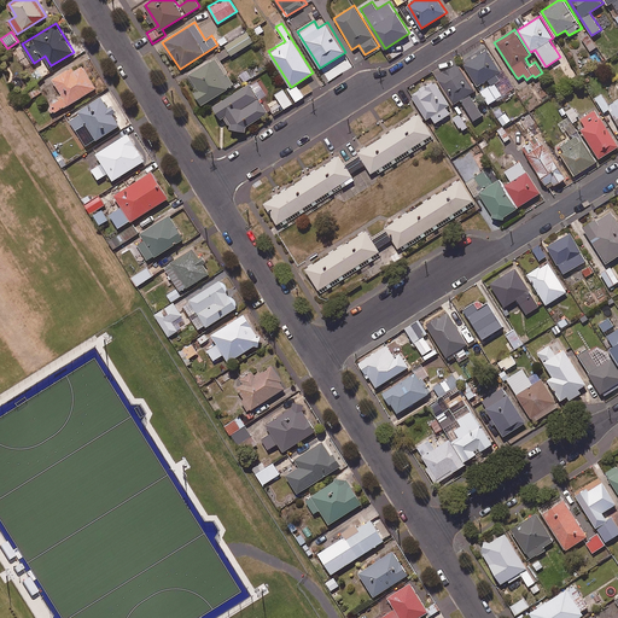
[(231,53),(232,54),(251,42),(246,33),(226,45),(228,48),(217,54),(215,56),(187,74),(198,89),(194,92),(203,104),(234,83),(220,60),(231,53)]
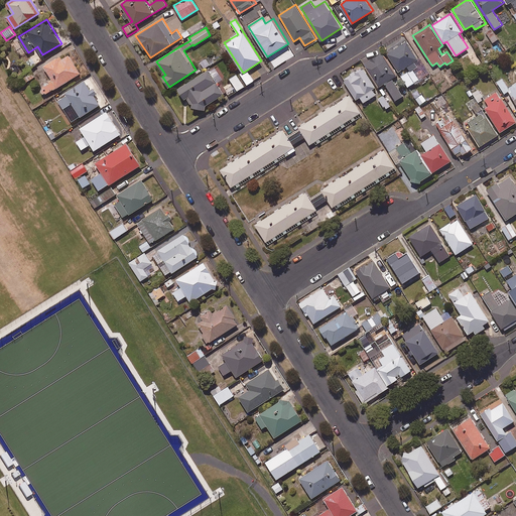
[(492,27),(486,31),(492,42),(498,39),(492,27)]
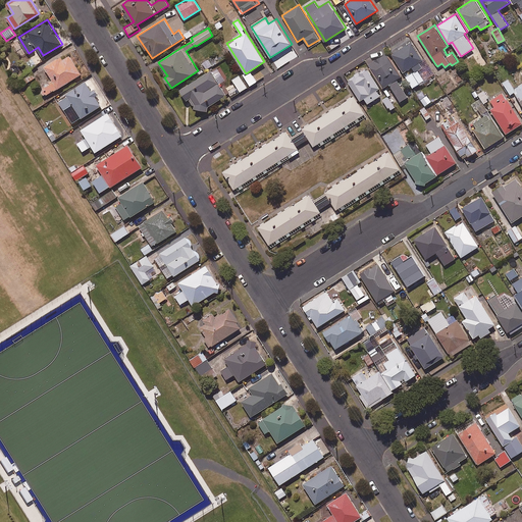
[(426,65),(412,41),(393,53),(404,71),(412,66),(415,71),(426,65)]
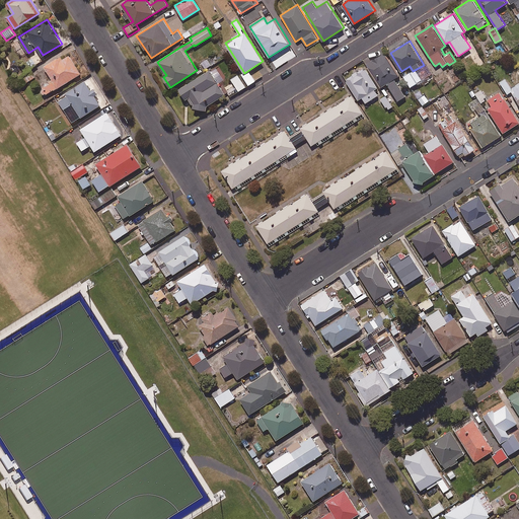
[(81,73),(67,51),(44,65),(53,80),(43,86),(48,93),(81,73)]
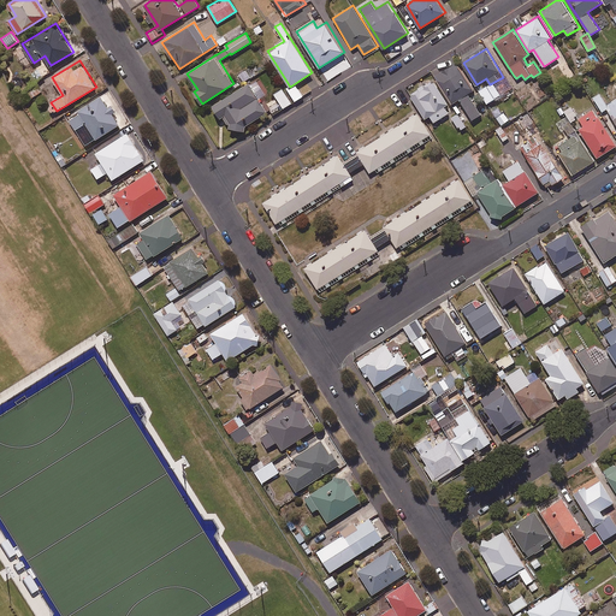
[(474,89),(457,63),(436,75),(452,102),(460,99),(473,119),(481,114),(468,93),(474,89)]
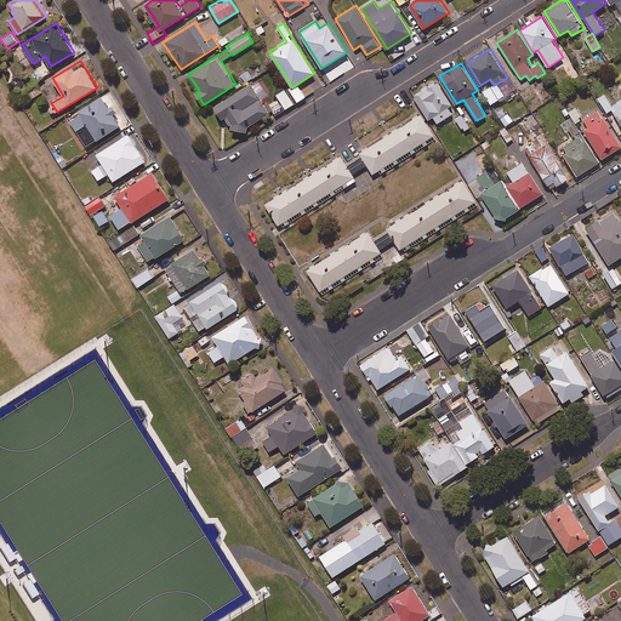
[(428,119),(433,115),(438,123),(453,113),(448,106),(451,102),(437,80),(414,97),(428,119)]
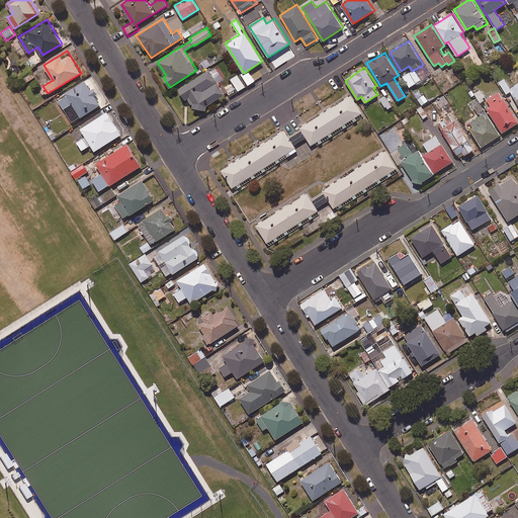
[(197,110),(200,108),(202,111),(208,106),(207,104),(226,93),(209,69),(179,88),(185,98),(188,95),(197,110)]
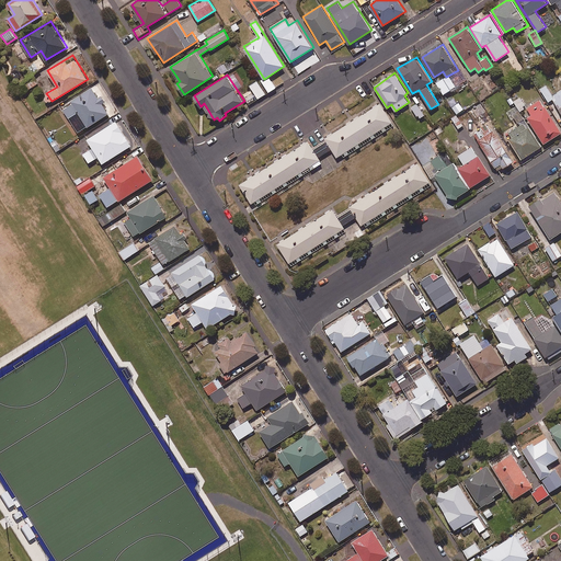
[(276,88),(271,78),(264,81),(268,91),(276,88)]
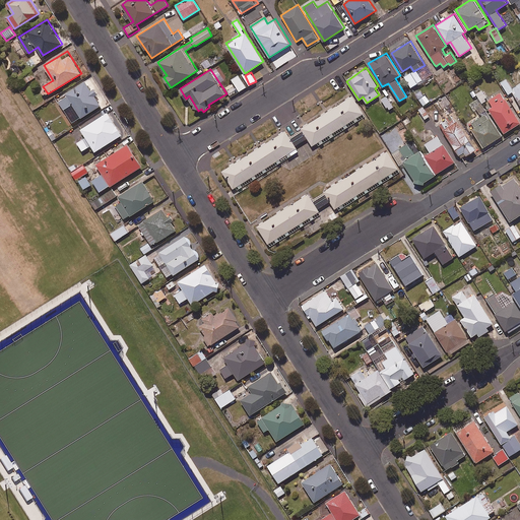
[(246,86),(239,74),(232,79),(240,90),(246,86)]
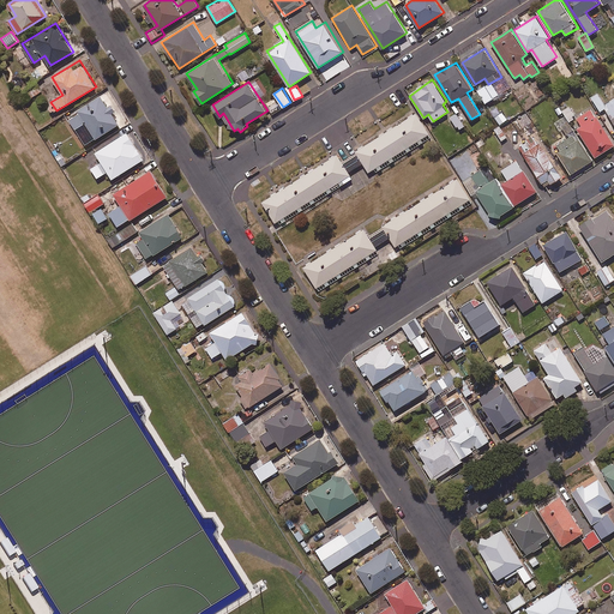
[(121,109),(110,90),(67,116),(76,131),(84,145),(119,124),(113,114),(121,109)]
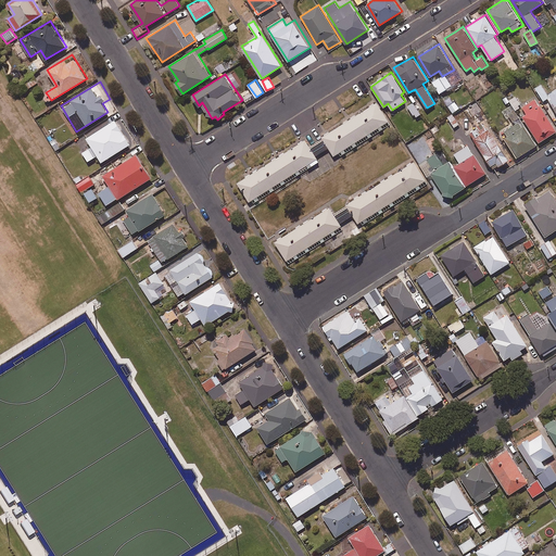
[(555,89),(548,95),(541,84),(535,88),(543,100),(548,97),(555,109),(555,89)]
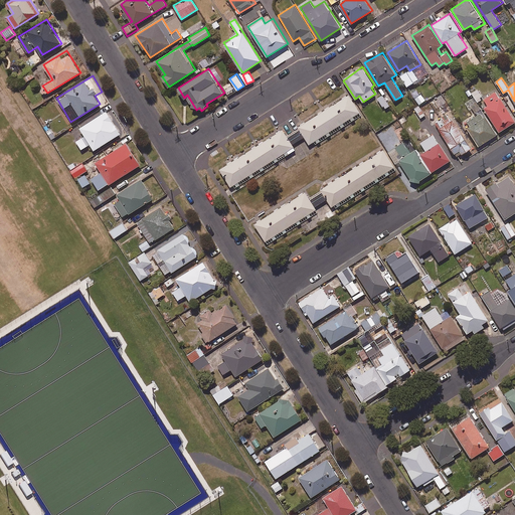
[(452,86),(449,79),(441,84),(444,91),(452,86)]
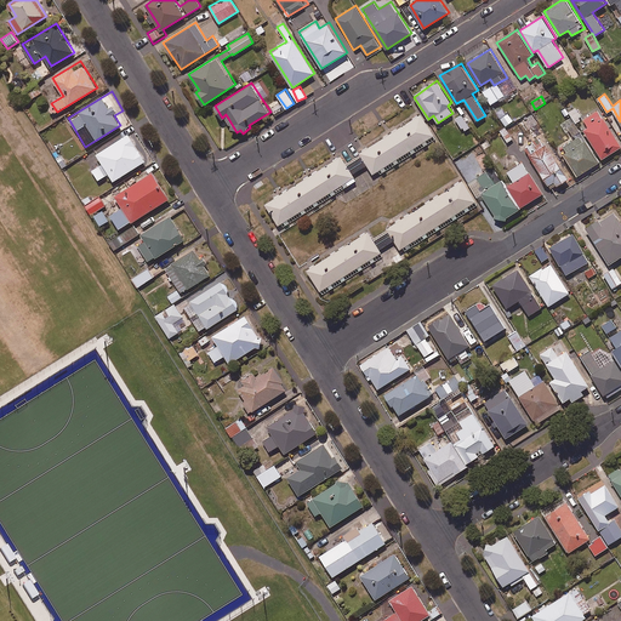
[(581,115),(576,106),(568,110),(574,120),(581,115)]
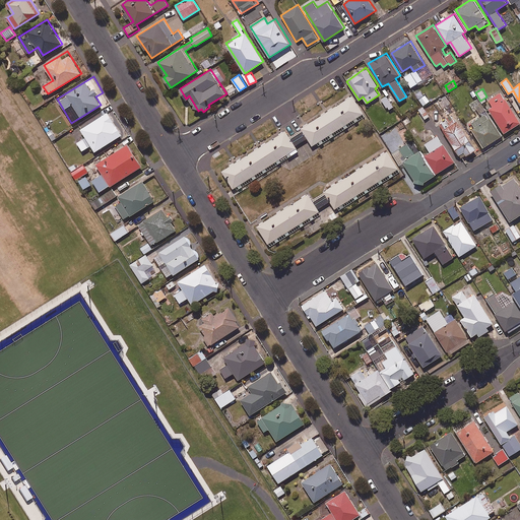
[(494,106),(489,109),(505,133),(519,122),(519,120),(501,91),(490,99),(494,106)]
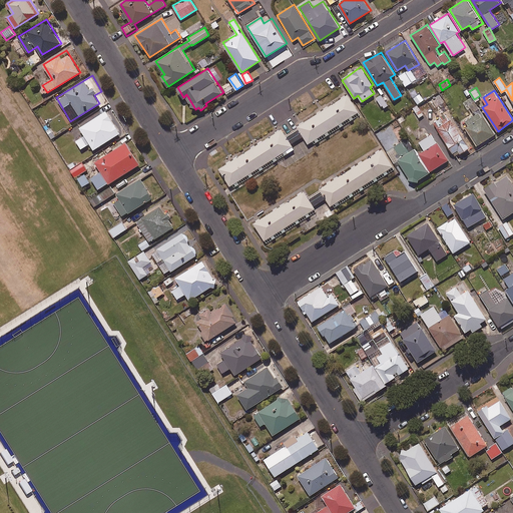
[(286,134),(282,128),(219,168),(233,190),(243,184),(242,182),(295,148),(292,143),(304,135),(310,145),(361,114),(348,94),(299,125),(298,126),(286,134)]
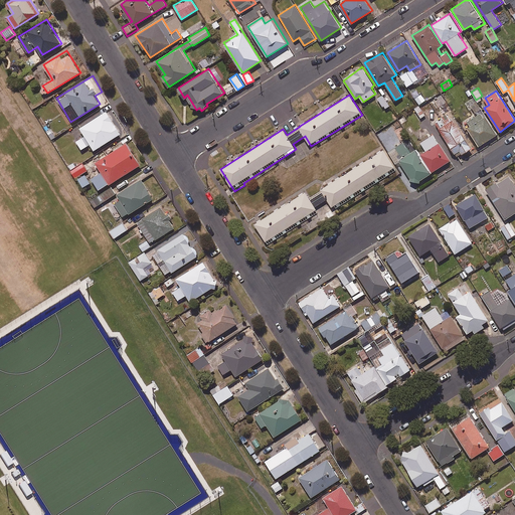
[(390,105),(383,95),(377,99),(384,109),(390,105)]
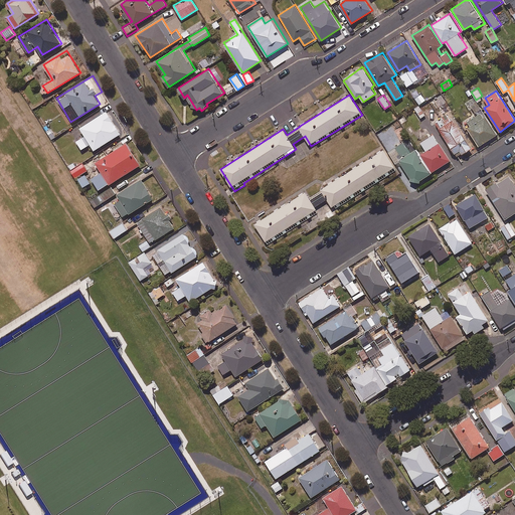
[(425,115),(418,106),(411,110),(418,120),(425,115)]
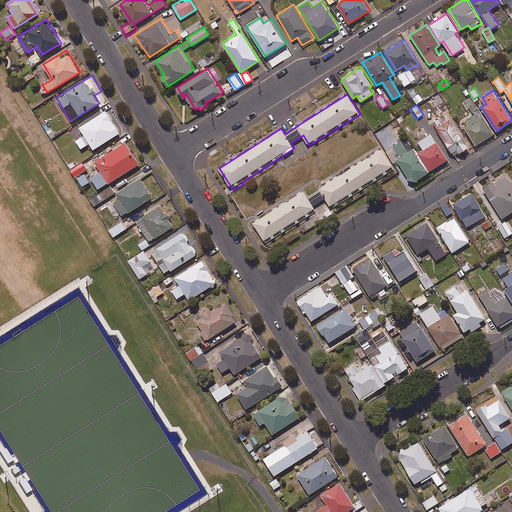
[(120,132),(106,109),(79,126),(84,134),(75,140),(81,148),(90,143),(94,149),(120,132)]
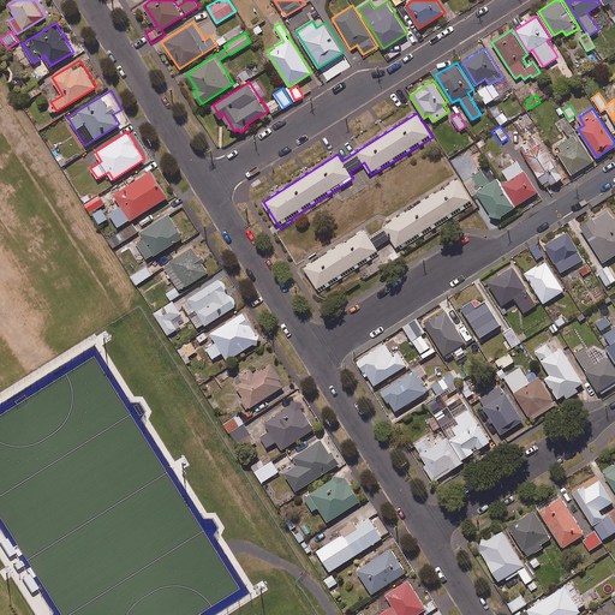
[(593,160),(577,132),(555,147),(573,173),(593,160)]
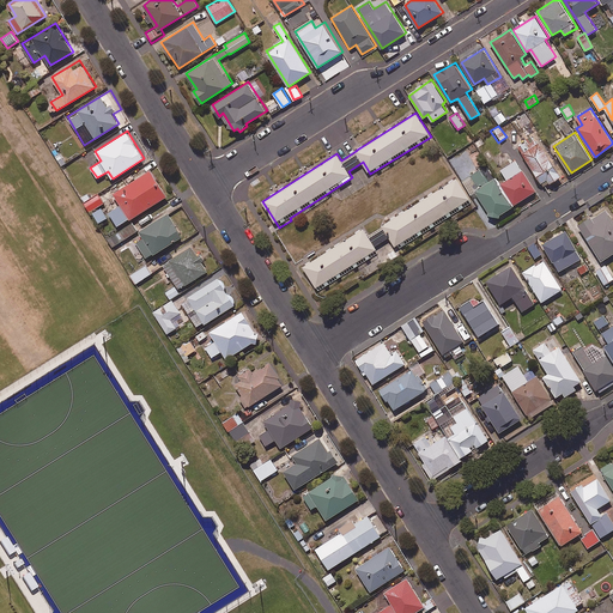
[(535,145),(530,137),(517,145),(542,183),(551,182),(562,175),(539,143),(535,145)]
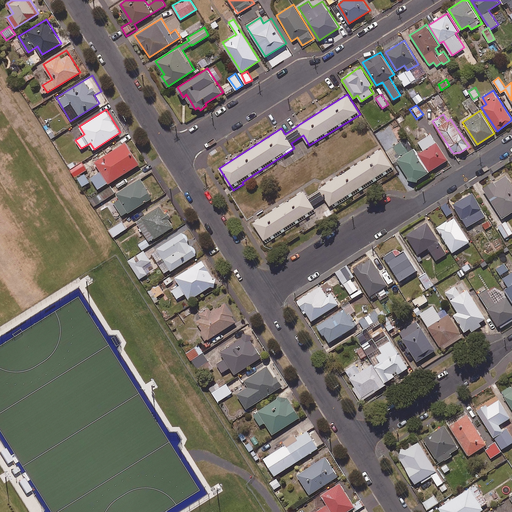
[(448,159),(432,133),(418,142),(423,150),(419,152),(431,170),(448,159)]
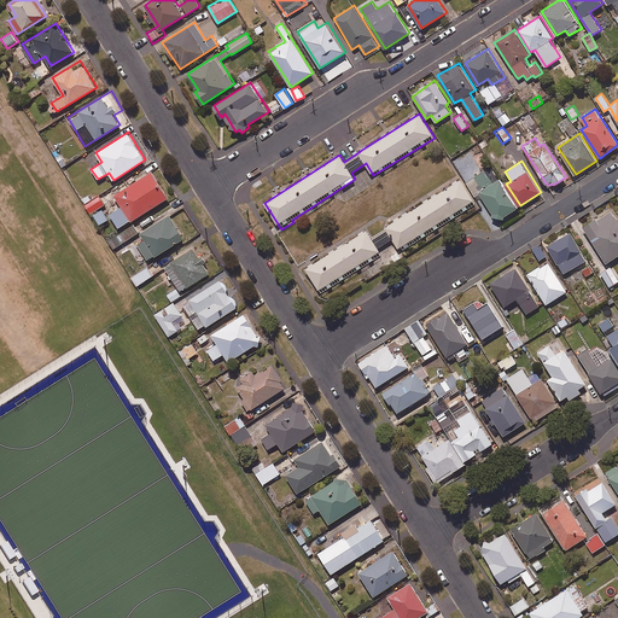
[(169,197),(150,167),(134,176),(136,179),(114,193),(121,207),(109,214),(120,229),(117,231),(124,242),(139,232),(132,220),(169,197)]
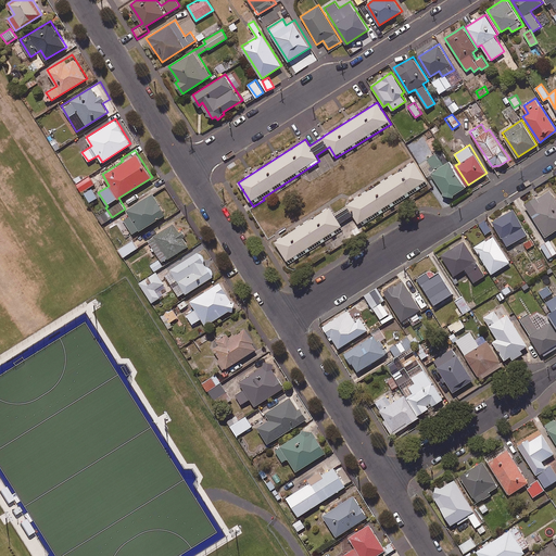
[(443,165),(436,153),(420,164),(428,176),(432,174),(446,196),(451,196),(466,186),(450,161),(443,165)]
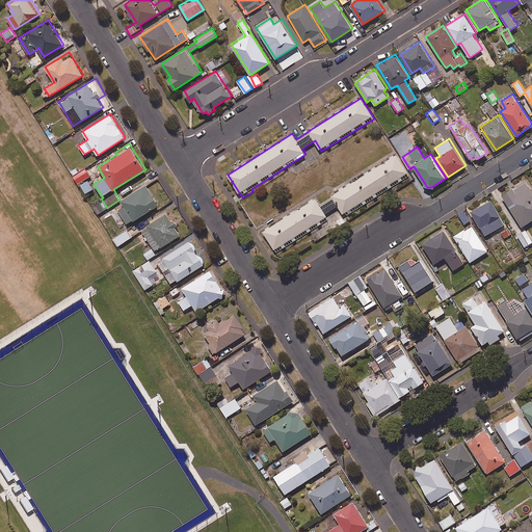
[(409,175),(397,154),(319,203),(316,197),(263,231),(276,251),(328,218),(325,213),(338,205),(345,216),(409,175)]
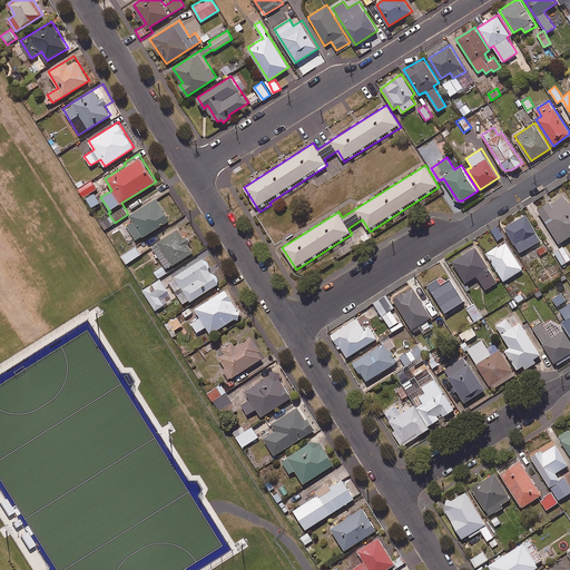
[(97,188),(91,180),(84,185),(89,194),(97,188)]
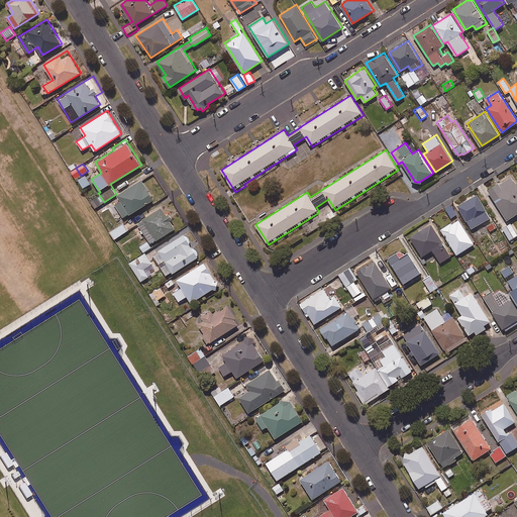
[(499,181),(488,188),(508,219),(516,213),(516,183),(512,177),(506,181),(501,184),(499,181)]
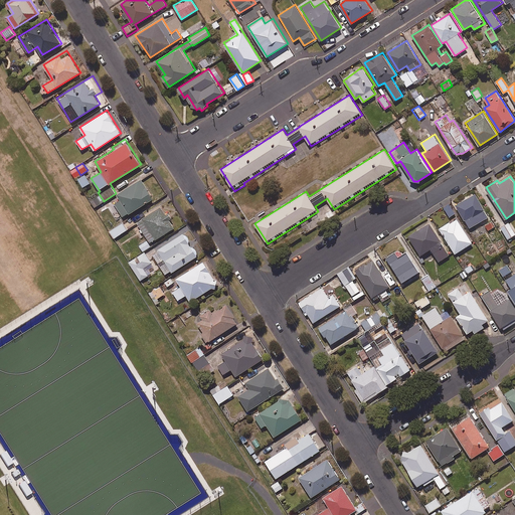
[(154,198),(142,178),(117,193),(121,199),(115,202),(124,216),(154,198)]
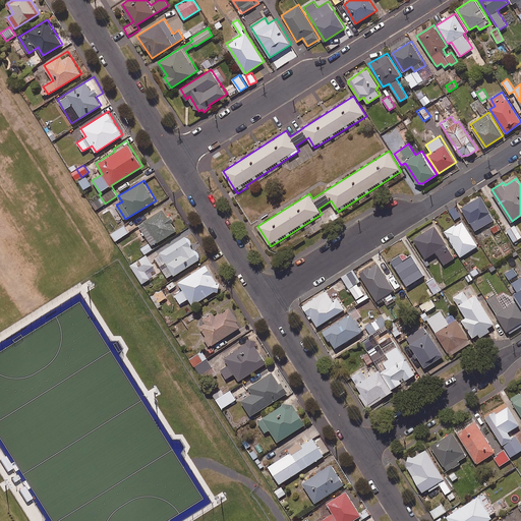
[(495,220),(481,195),(461,207),(474,231),(495,220)]
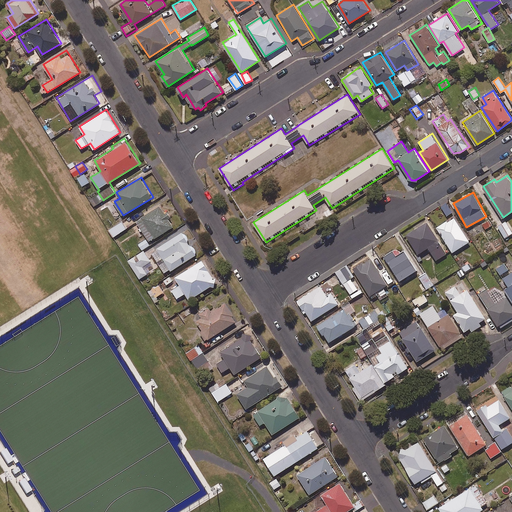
[(448,200),(441,204),(448,216),(455,212),(448,200)]
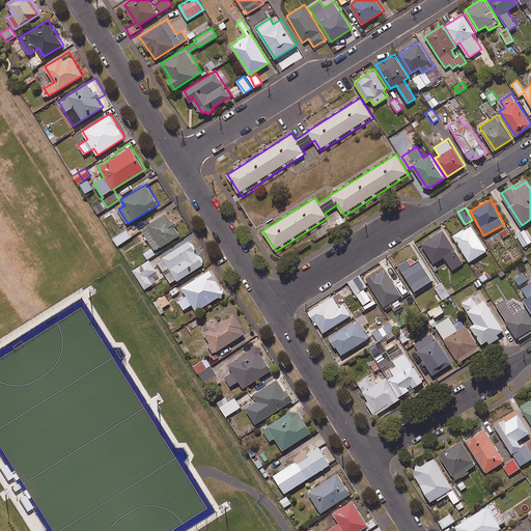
[(174,218),(171,220),(167,213),(141,228),(155,250),(180,234),(175,227),(178,225),(174,218)]
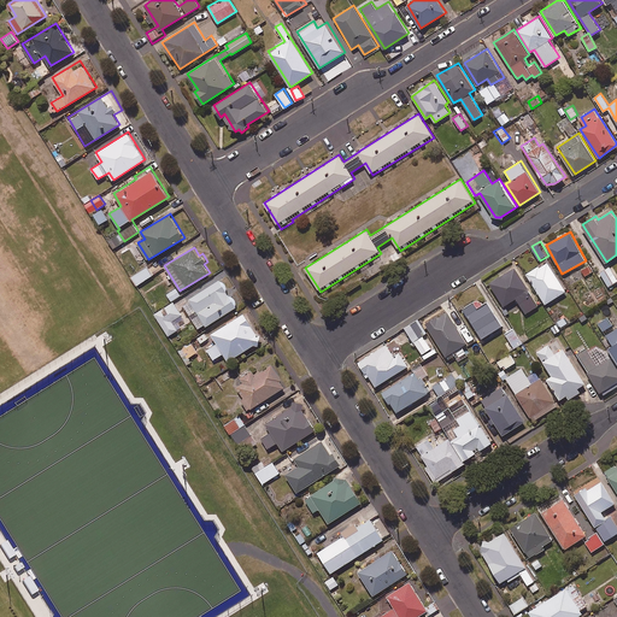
[(566,291),(547,260),(527,274),(545,304),(566,291)]
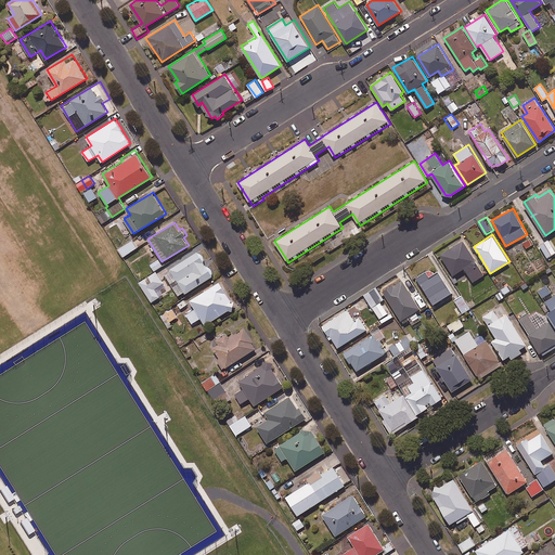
[(138,247),(132,239),(118,249),(124,257),(138,247)]
